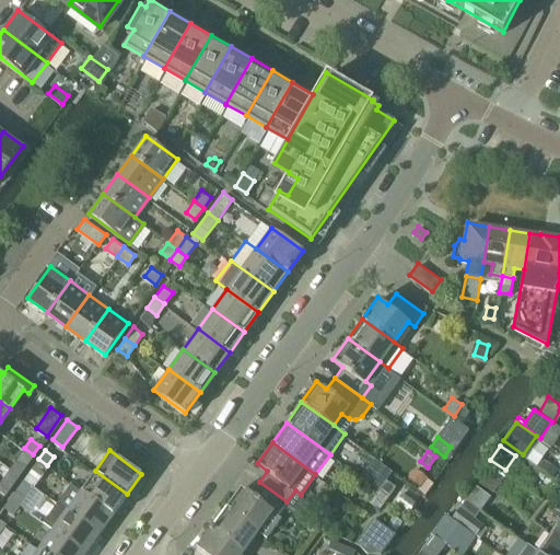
[(543,457),(537,463),(550,473),(556,465),(543,457)]
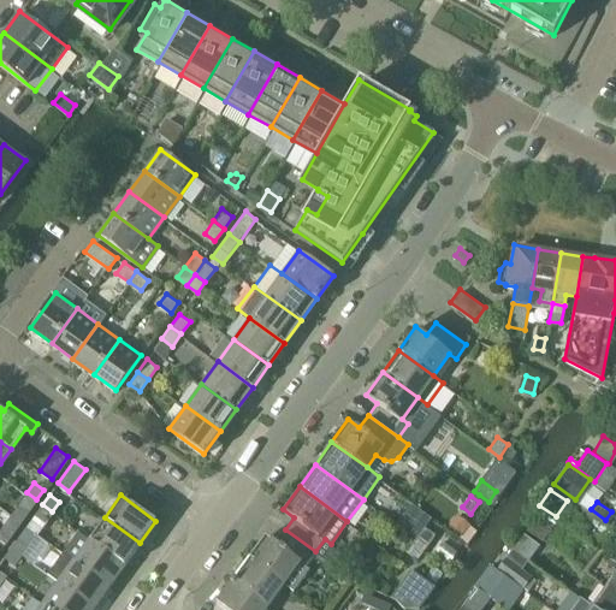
[(18,503),(11,514),(21,520),(28,510),(18,503)]
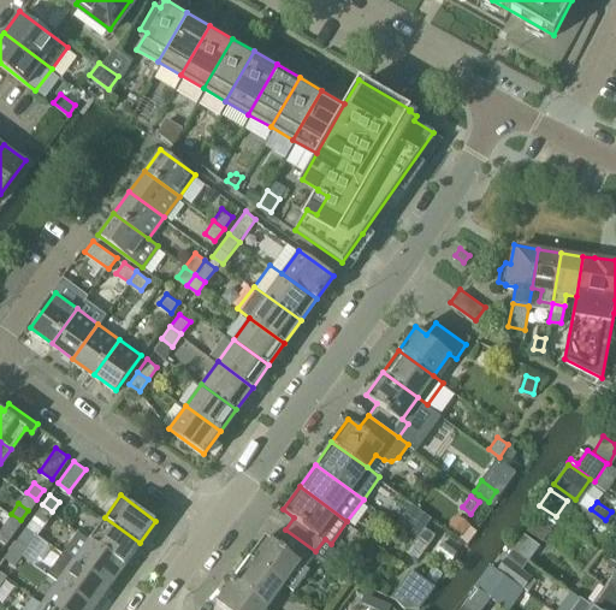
[(52,511),(42,504),(35,514),(45,521),(52,511)]
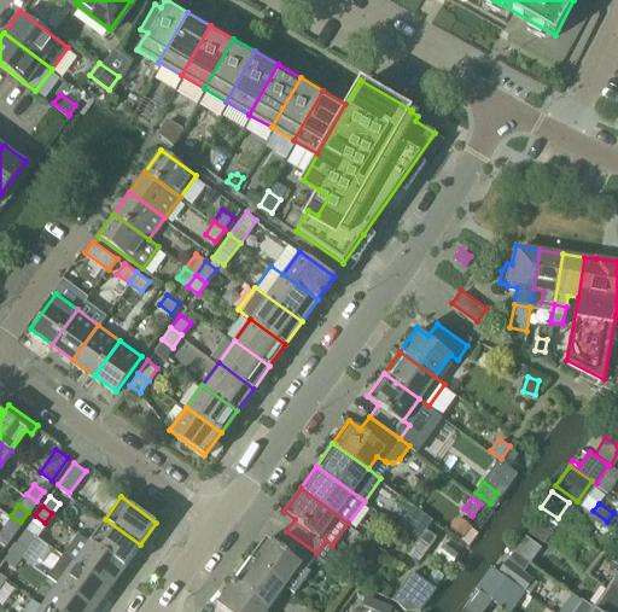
[(540,506),(526,523),(542,534),(555,517),(540,506)]
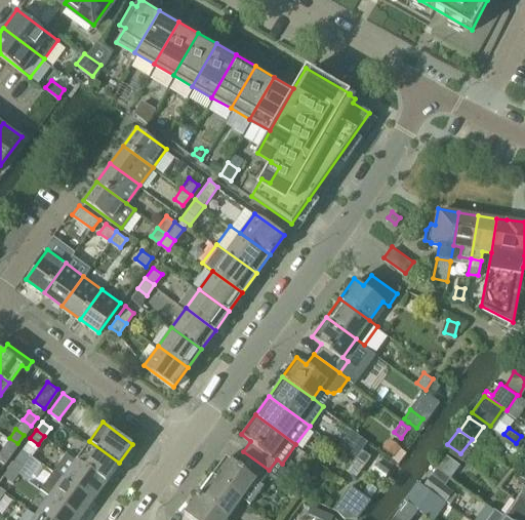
[(17,443),(9,438),(3,446),(11,452),(17,443)]
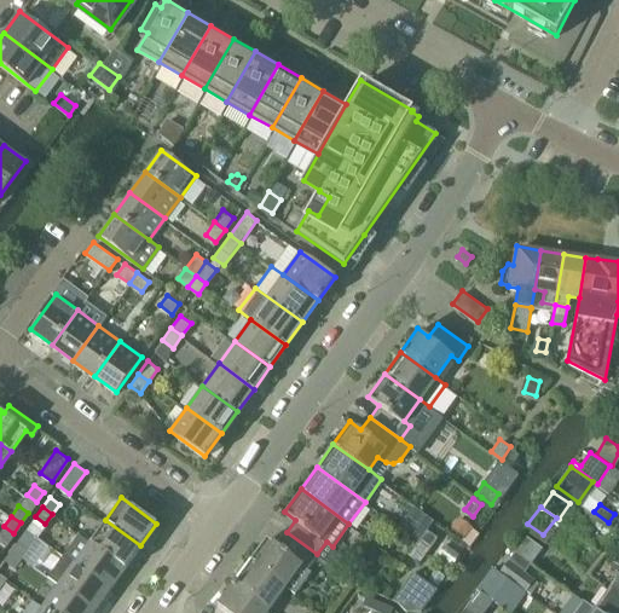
[(458,516),(451,526),(463,536),(470,525),(458,516)]
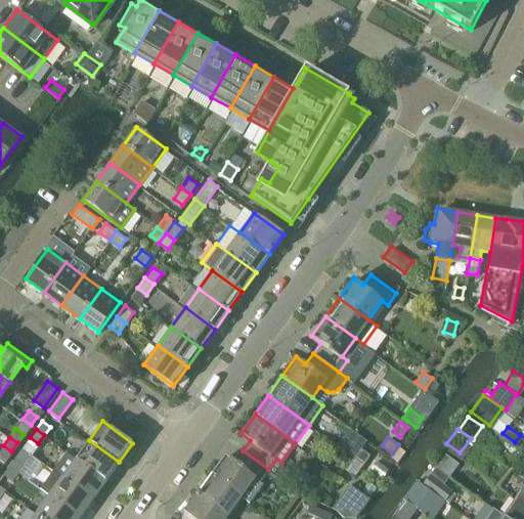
[(89,440),(76,458),(105,479),(119,462),(89,440)]
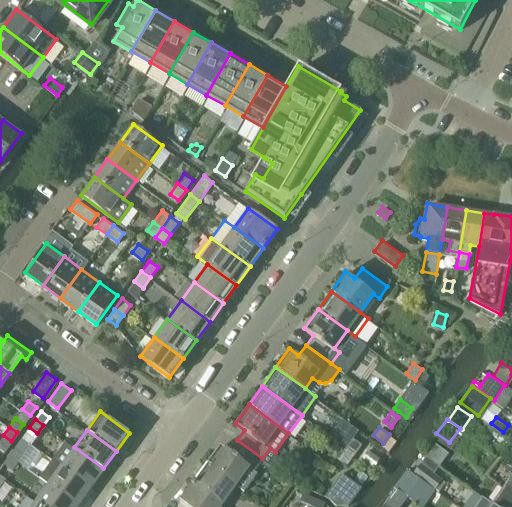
[(353,436),(345,446),(354,453),(361,443),(353,436)]
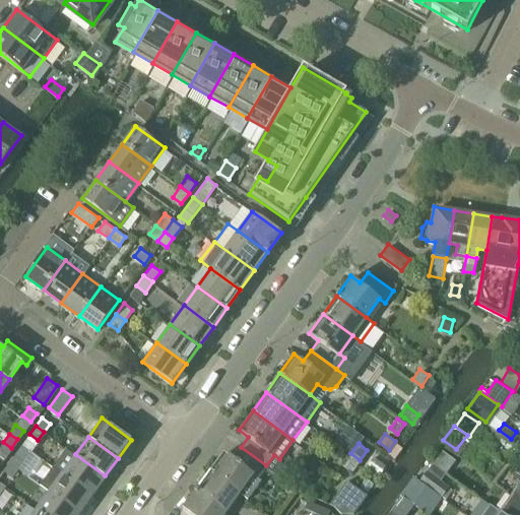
[(52,465),(62,472),(91,494),(105,475),(75,454),(65,447),(52,465)]
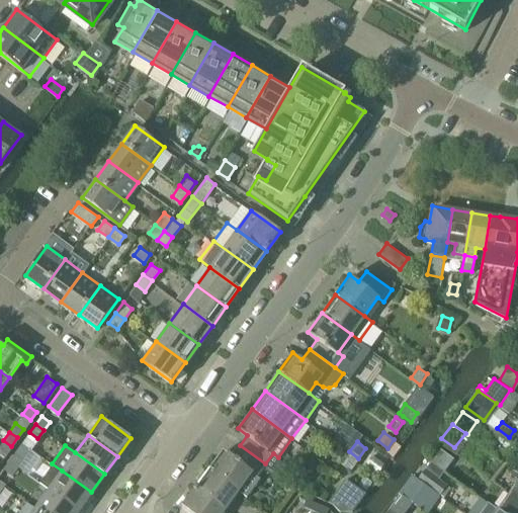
[(223,448),(208,467),(238,489),(244,493),(265,463),(240,445),(232,455),(223,448)]
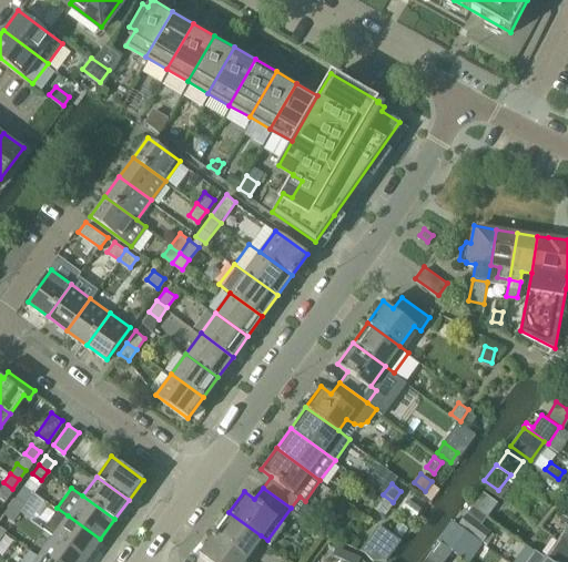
[(483,489),(472,503),(486,513),(497,499),(483,489)]
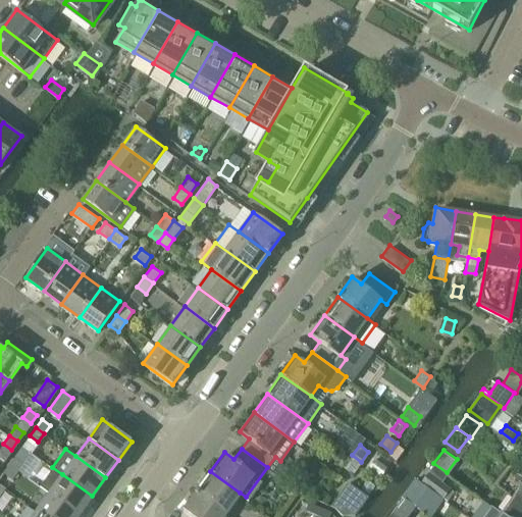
[(16,455),(10,463),(18,469),(24,460),(16,455)]
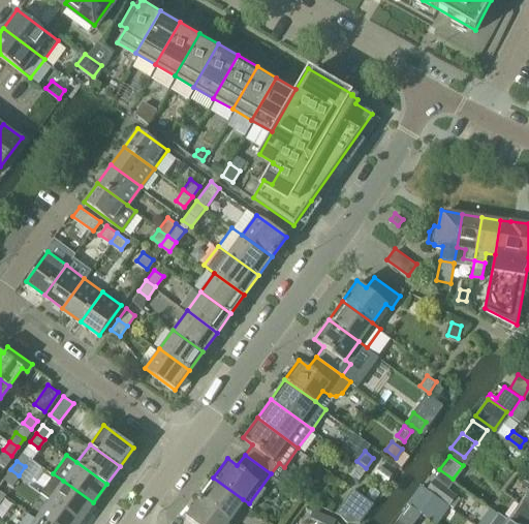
[(366,468),(356,461),(349,472),(359,479),(366,468)]
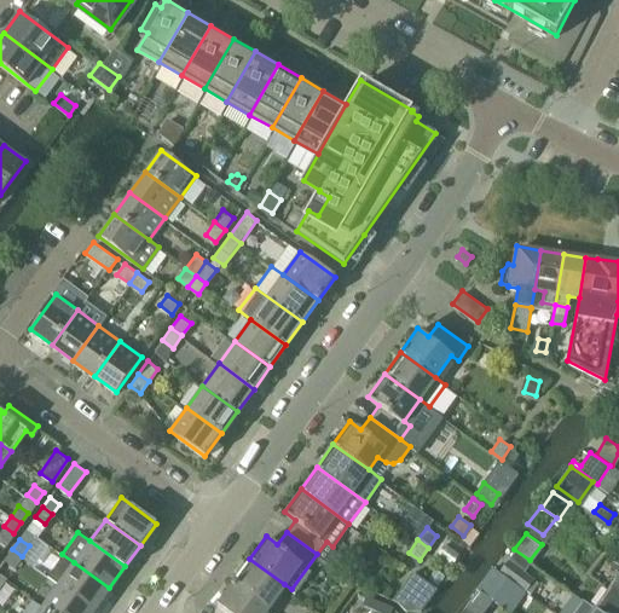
[(444,542),(437,553),(451,562),(460,551),(444,542)]
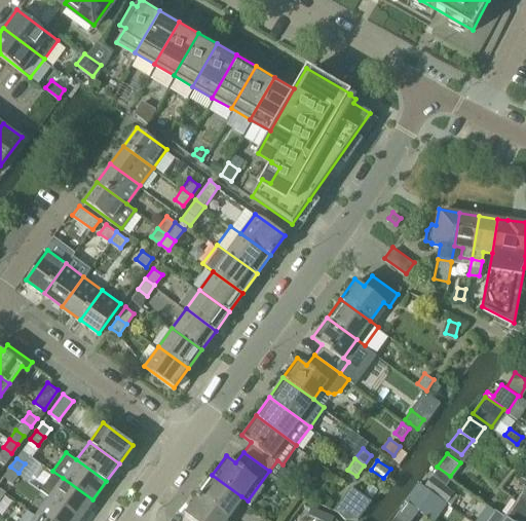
[(19,473),(10,467),(4,475),(12,481),(19,473)]
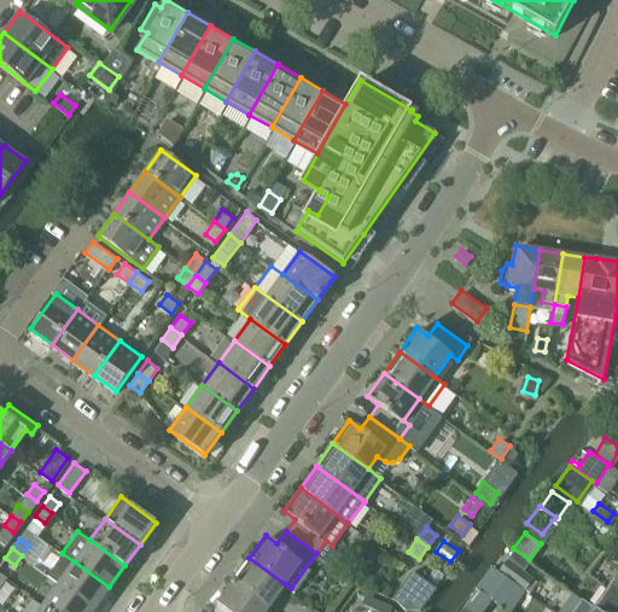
[(74,561),(62,553),(47,573),(59,582),(94,607),(109,587),(74,561)]
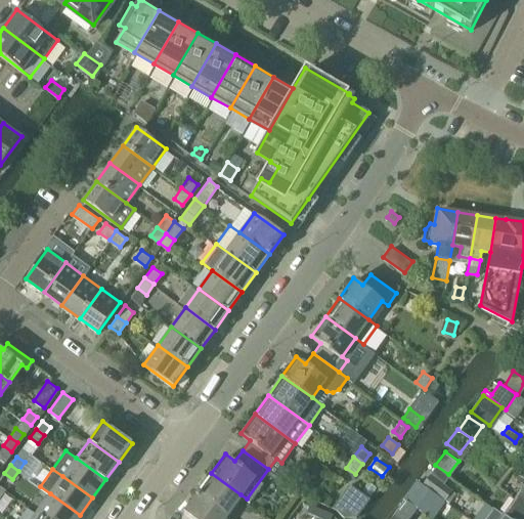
[(211,473),(198,492),(227,514),(241,494),(211,473)]
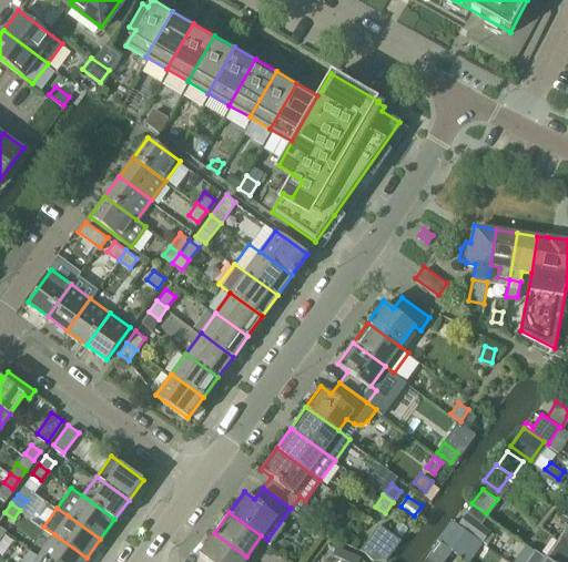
[(473,532),(480,539),(480,538),(487,529),(479,522),(465,512),(458,522),(473,532)]
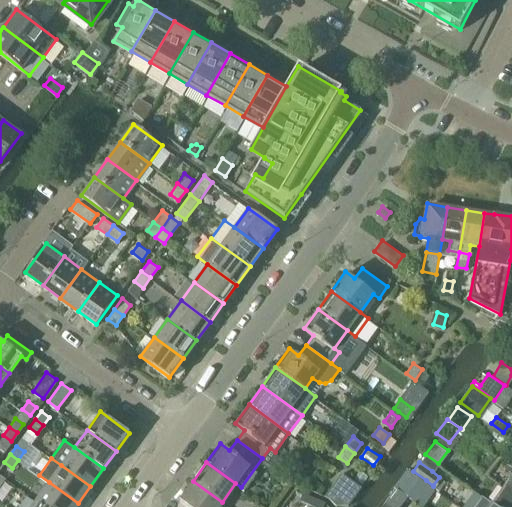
[(410,471),(398,487),(413,498),(425,481),(410,471)]
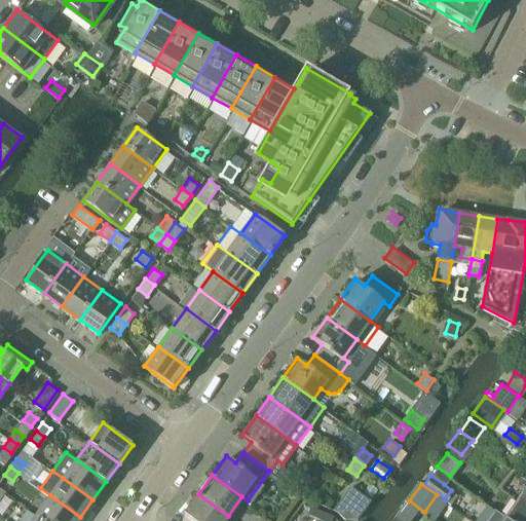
[(371,499),(351,485),(334,509),(337,510),(345,519),(358,518),(371,499)]
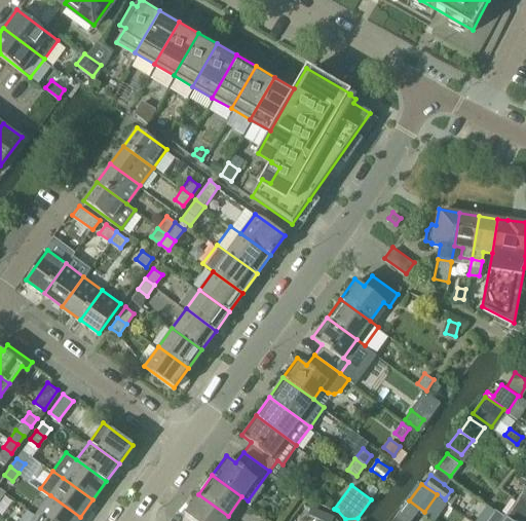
[(224,520),(228,516),(198,494),(194,499),(184,514),(194,520),(224,520)]
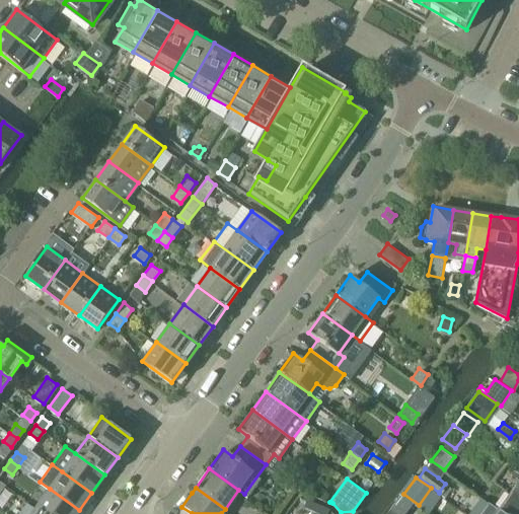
[(50,489),(36,507),(47,513),(75,513),(79,510),(50,489)]
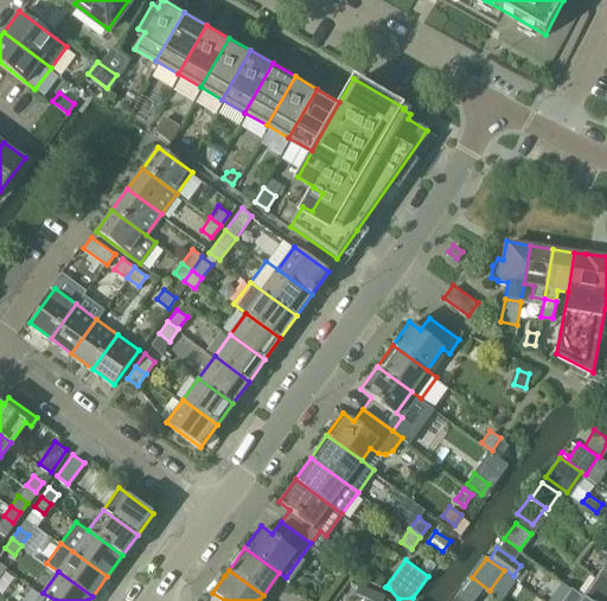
[(606,600),(606,581),(598,575),(583,595),(593,600),(606,600)]
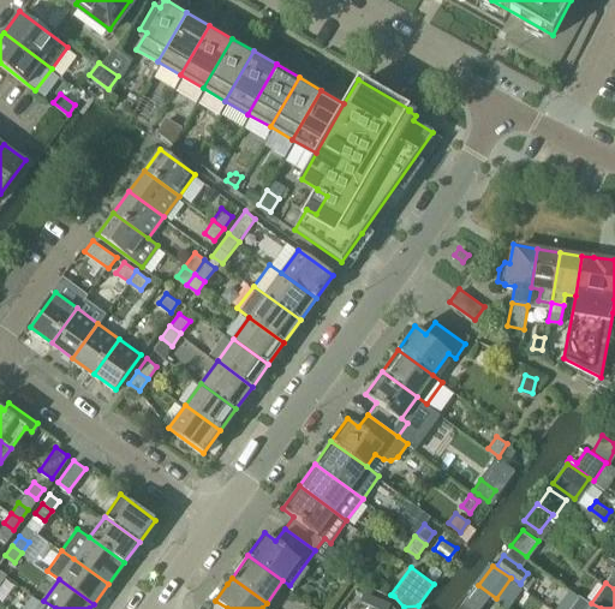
[(476,585),(461,604),(467,608),(478,608),(489,595),(476,585)]
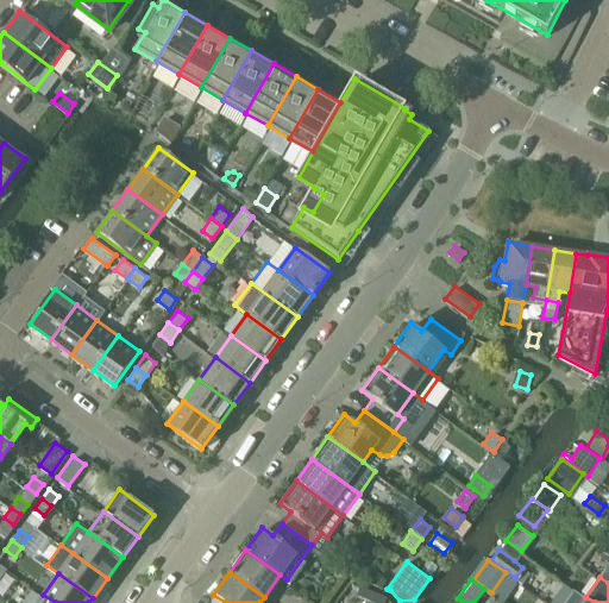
[(356,594),(369,598),(372,590),(359,584),(356,594)]
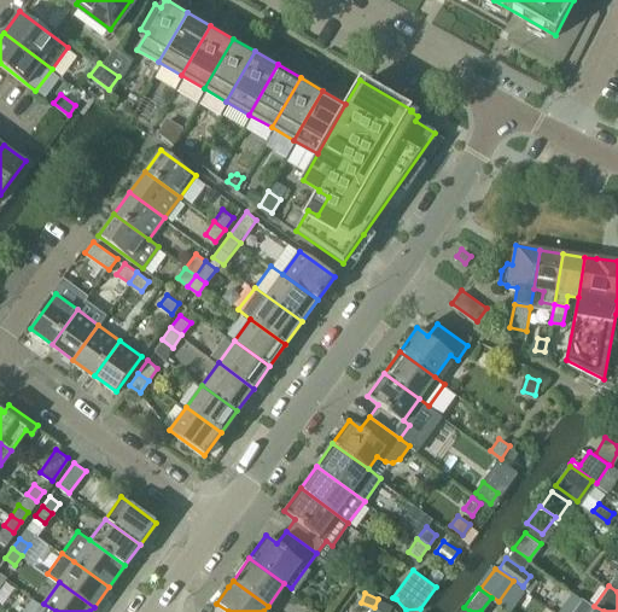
[(582,596),(570,611),(604,611),(594,606),(582,596)]
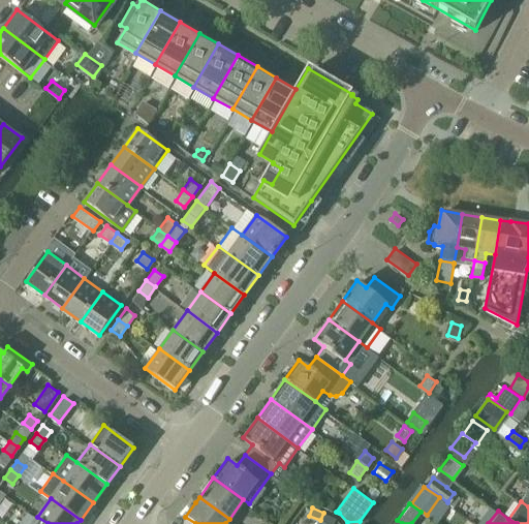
[(323,513),(320,520),(329,523),(332,523),(335,518),(323,513)]
